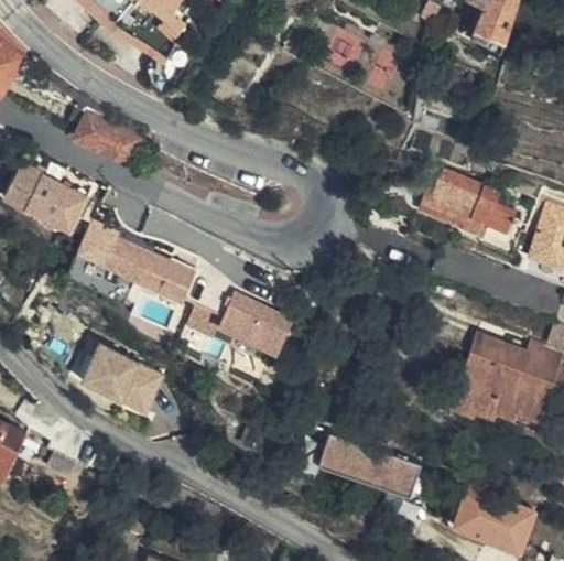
[(83,43),(104,20),(83,0),(39,0),(58,19),(83,43)]
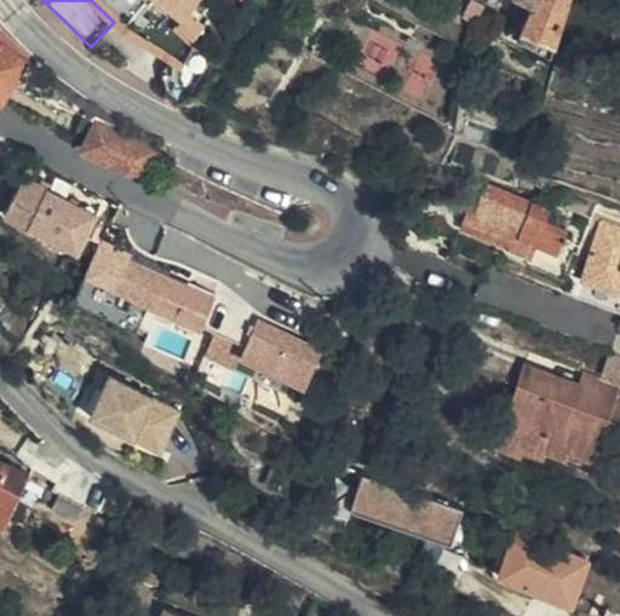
[(124,32),(139,42),(172,65),(162,79),(166,101),(184,110),(216,61),(179,27),(193,6),(184,0),(91,0),(114,22),(124,32)]
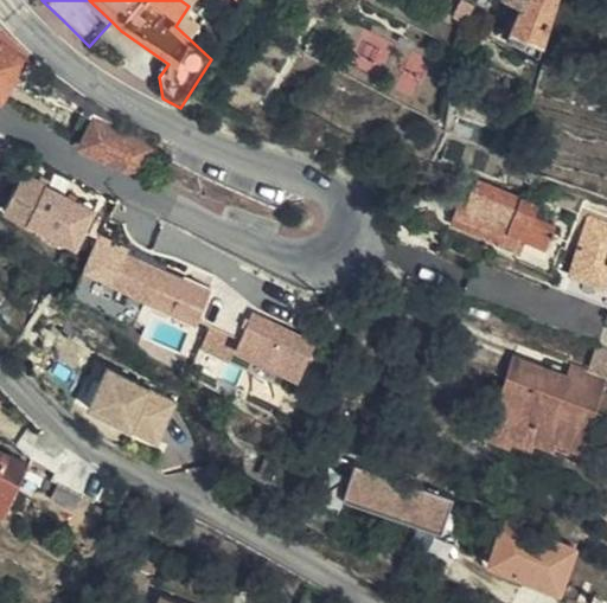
[(556,0),(528,0),(525,7),(522,6),(506,37),(538,55),(540,50),(556,0)]
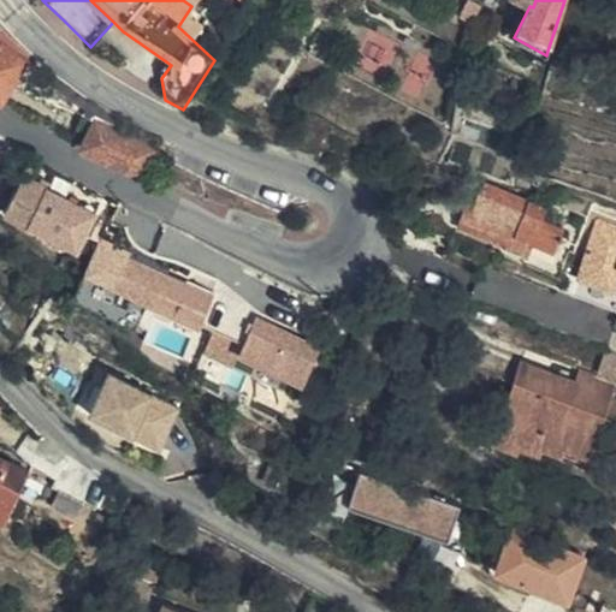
[(0,100),(25,60),(0,43),(0,100)]
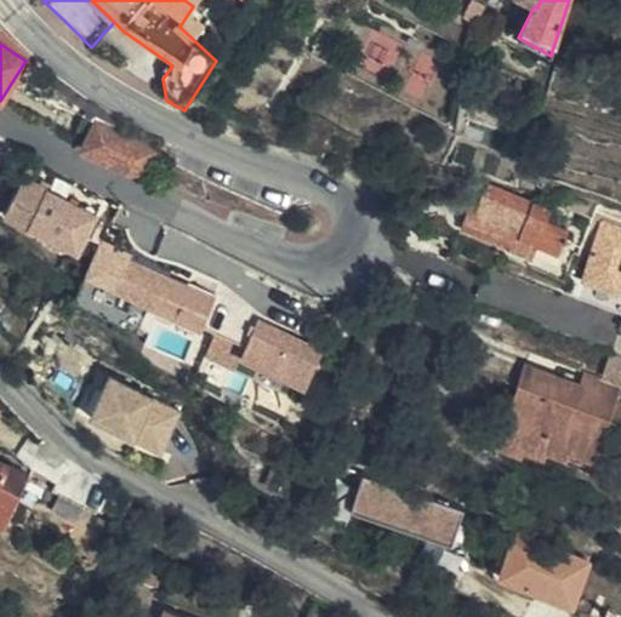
[(146,181),(159,150),(97,121),(85,149),(146,181)]
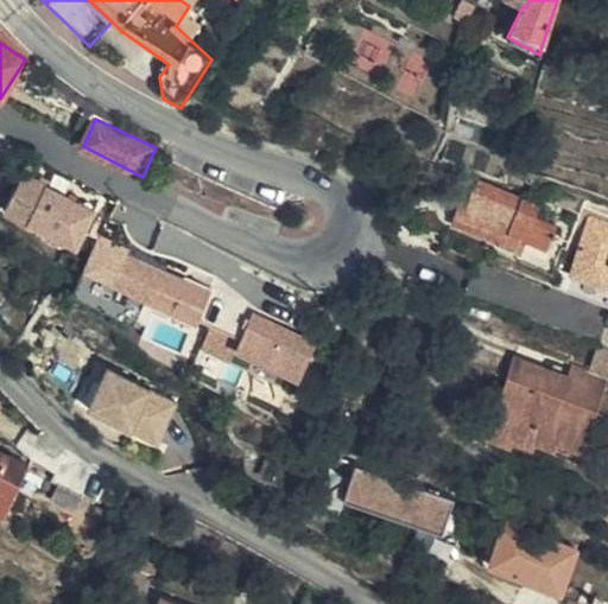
[(545,250),(556,226),(536,216),(539,208),(477,182),(469,198),(462,195),(437,256),(473,273),(488,235),(500,240),(498,245),(519,254),(524,242),(545,250)]
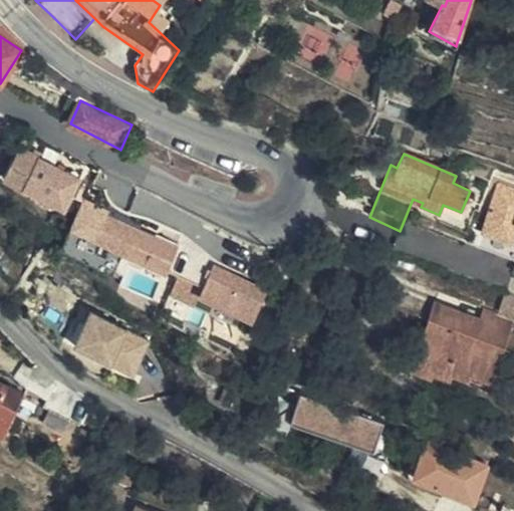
[(23,185),(64,207),(79,178),(38,155),(23,185)]
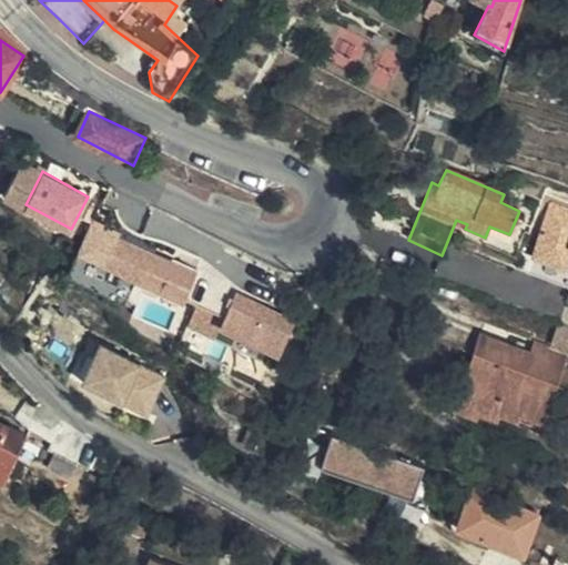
[(567,204),(551,200),(533,262),(567,272),(567,204)]
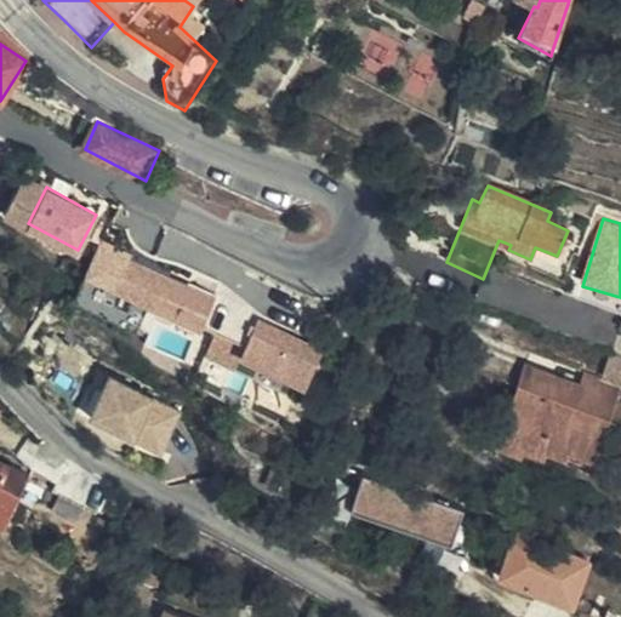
[(96,255),(95,255),(86,274),(120,292),(137,262),(113,249),(103,244),(96,255)]
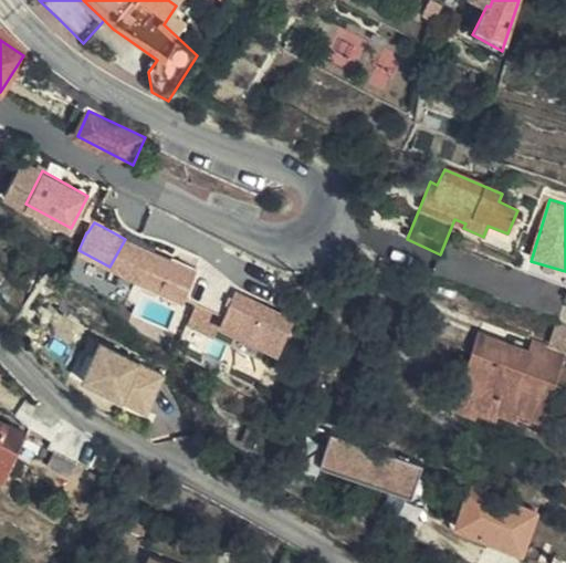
[(125,239),(109,267),(180,305),(194,277),(125,239)]
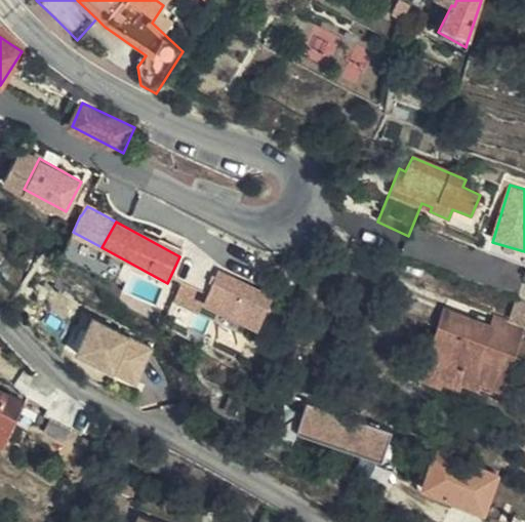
[(216,275),(200,306),(254,333),(270,303),(216,275)]
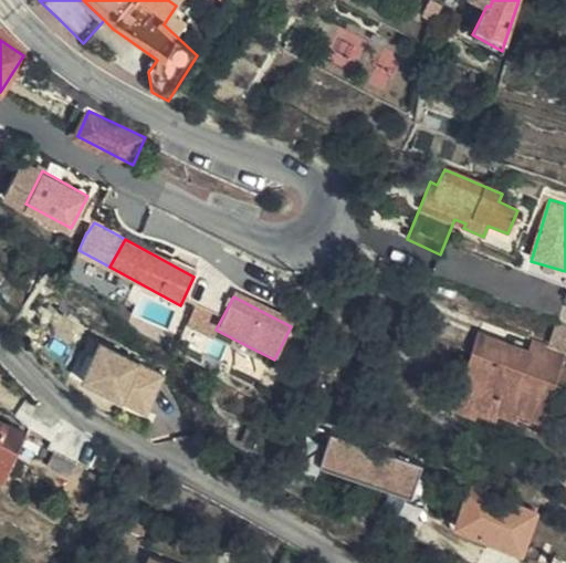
[(216,330),(213,335),(272,365),(274,360),(216,330)]
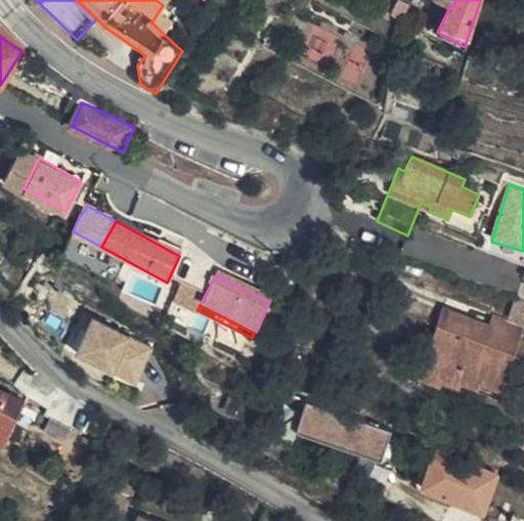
[(518,328),(491,317),(485,330),(444,314),(423,375),(436,380),(438,375),(455,382),(456,377),(474,383),(476,378),(497,386),(518,328)]
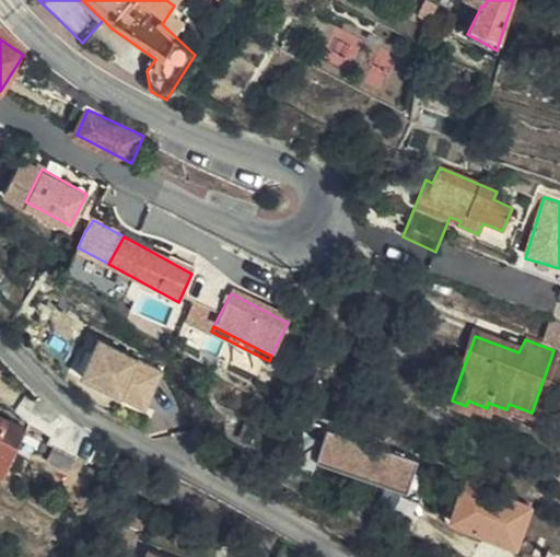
[(151,407),(166,368),(95,343),(81,382),(151,407)]
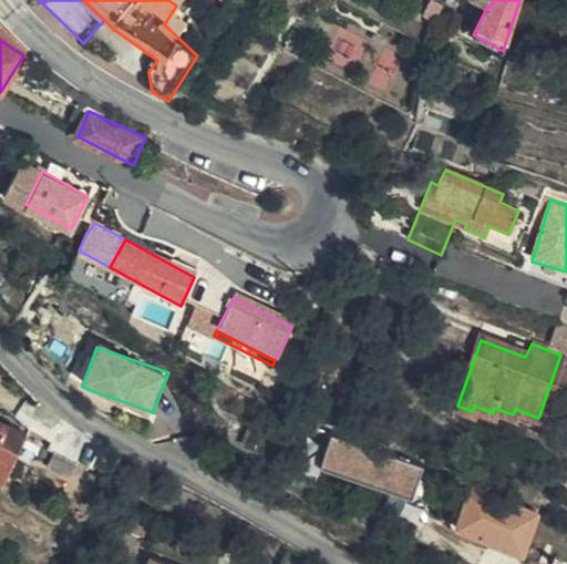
[(0,478),(4,481),(26,437),(0,422),(0,478)]
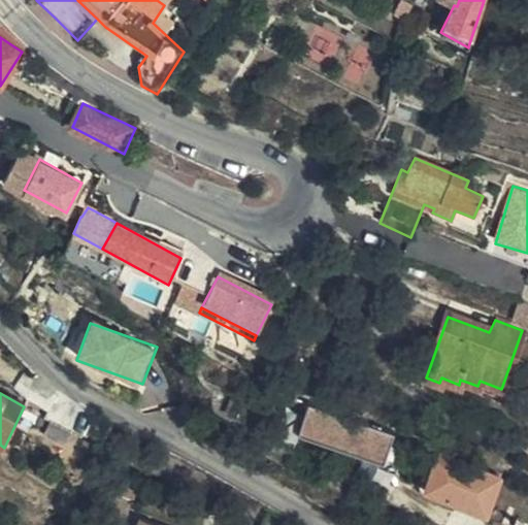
[(395,431),(309,402),(299,433),(374,459),(377,449),(388,452),(395,431)]
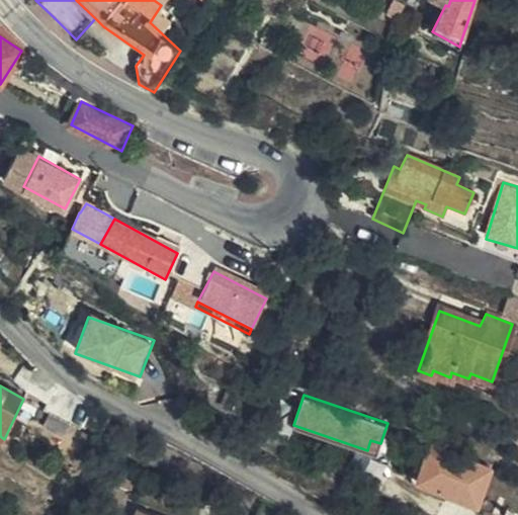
[(380,443),(370,440),(367,450),(377,453),(380,443)]
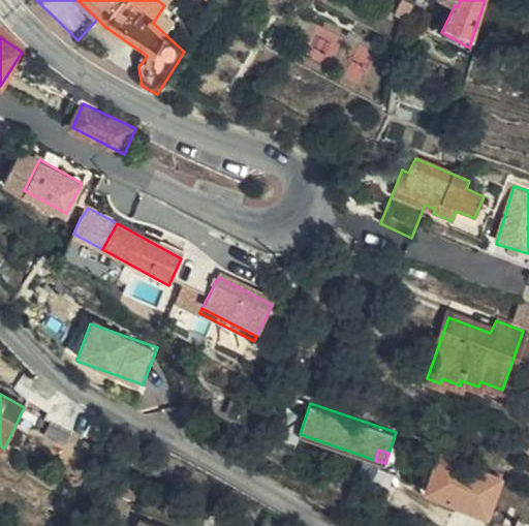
[(440,454),(426,490),(487,514),(499,477),(440,454)]
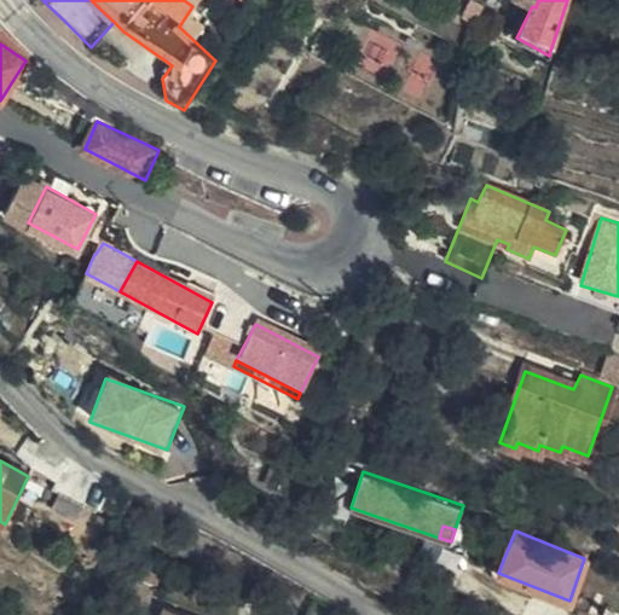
[(570,601),(498,573),(495,580),(566,609),(570,601)]
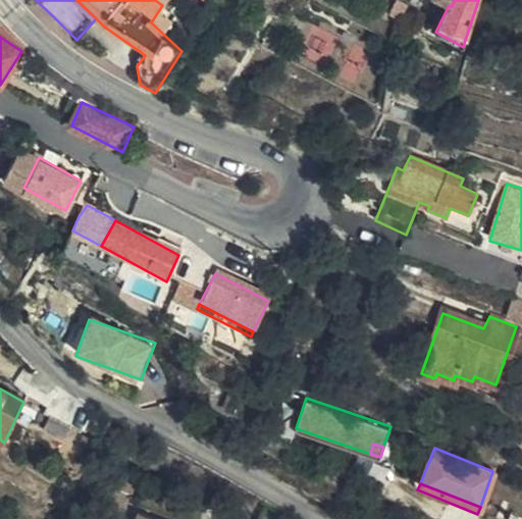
[(152,518),(128,509),(124,518),(152,518)]
